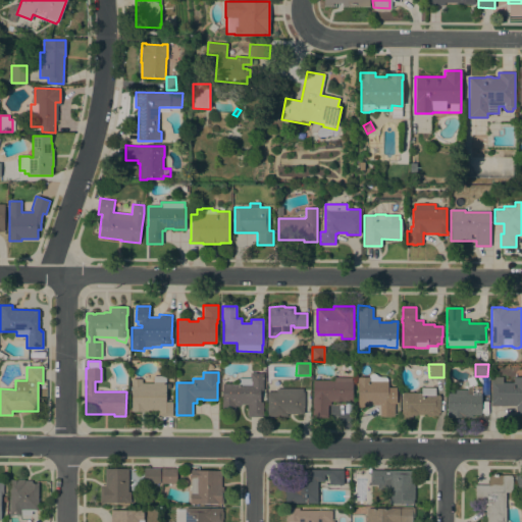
[(262,390),(260,390),(260,402),(263,402),(262,417),(247,416),(247,404),(239,404),(239,406),(236,406),(236,411),(222,411),(222,383),(238,384),(239,378),(250,378),(250,372),(256,372),(256,373),(263,373),(262,390)]
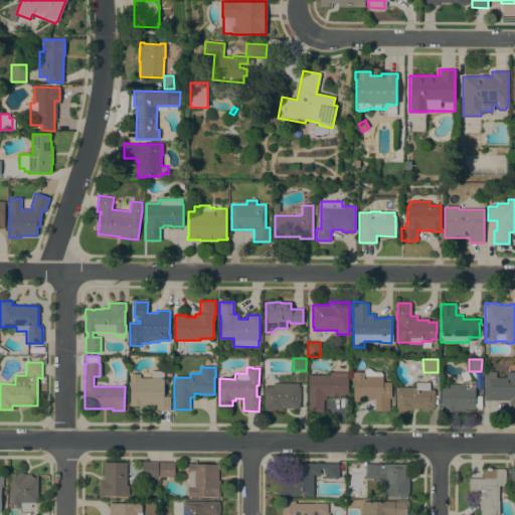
[(382,382),(389,382),(389,410),(376,410),(376,399),(366,399),(366,401),(353,401),(352,378),(352,372),(363,372),(364,370),(364,369),(365,369),(367,368),(369,368),(374,372),(379,372),(380,372),(381,373),(382,374),(382,379),(382,382)]
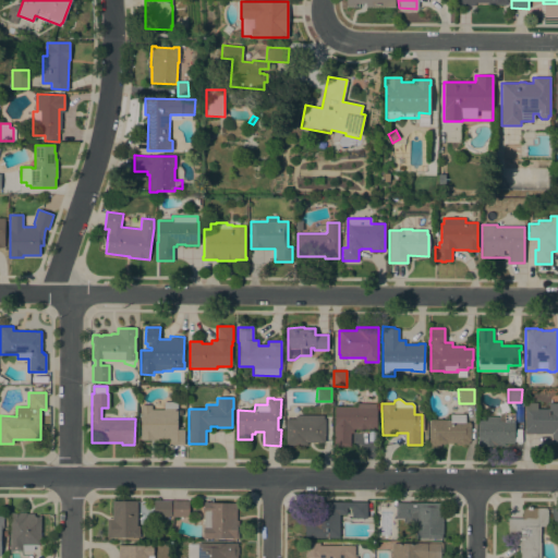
[(152,405),(152,410),(164,410),(164,402),(177,402),(177,429),(184,429),(184,445),(169,445),(169,438),(157,438),(157,439),(141,439),(141,405),(152,405)]
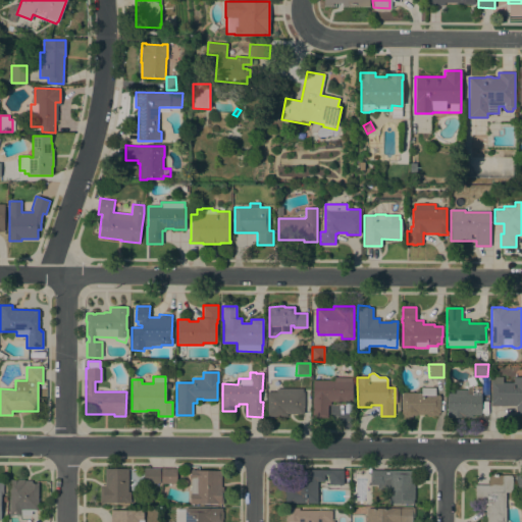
[(503,382),(513,382),(513,377),(521,377),(521,416),(516,416),(516,406),(490,406),(490,376),(503,376),(503,382)]
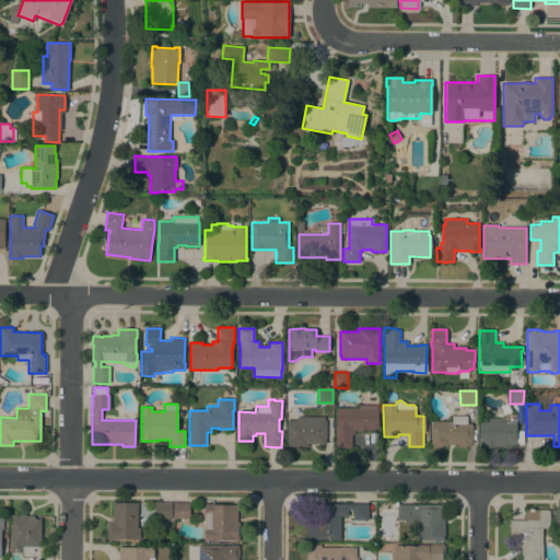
[(376,405),(376,408),(377,408),(377,431),(353,431),(353,434),(351,434),(351,447),(335,447),(335,408),(358,408),(358,405),(376,405)]
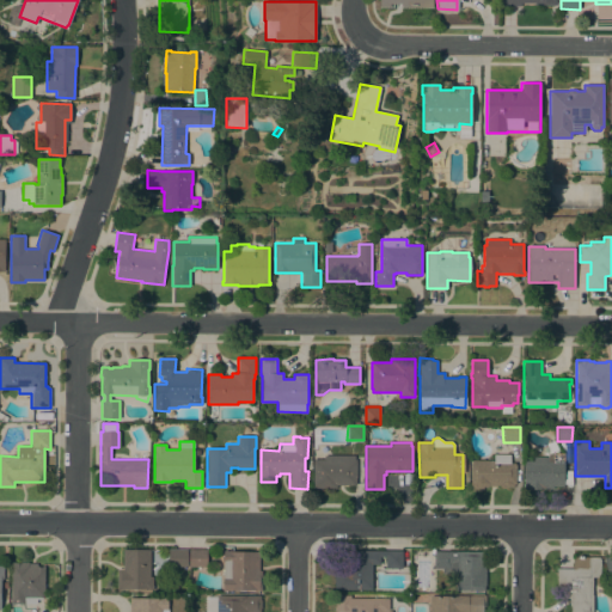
[(552,457),(552,453),(564,453),(564,479),(565,479),(565,484),(563,484),(563,487),(552,487),(552,489),(524,489),(524,461),(533,461),(533,457),(552,457)]
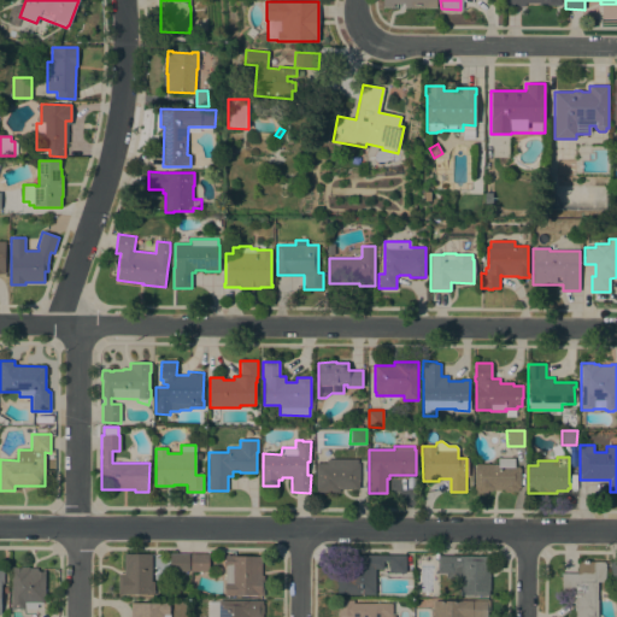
[(515,458),(515,466),(519,466),(519,469),(521,469),(521,488),(518,488),(518,491),(504,491),(504,489),(499,489),(499,491),(491,491),(487,491),(487,493),(475,493),(475,488),(474,488),(474,466),(476,466),(476,464),(498,464),(498,458),(515,458)]
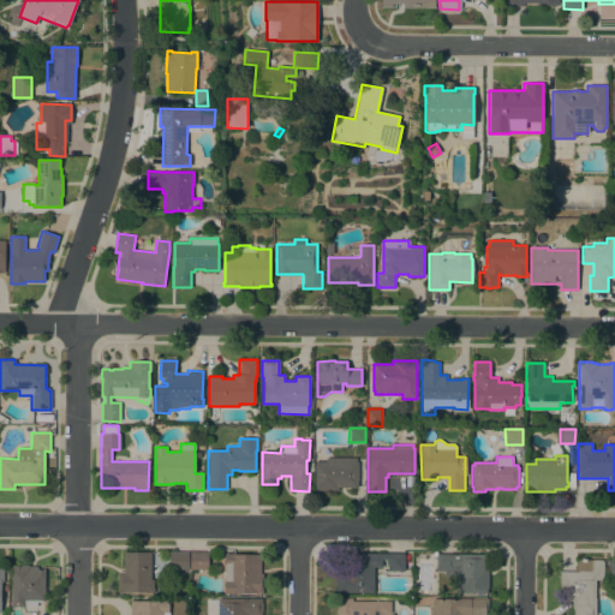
[(357,458),(356,461),(357,461),(357,488),(338,488),(338,490),(315,490),(315,461),(326,461),(326,458),(357,458)]
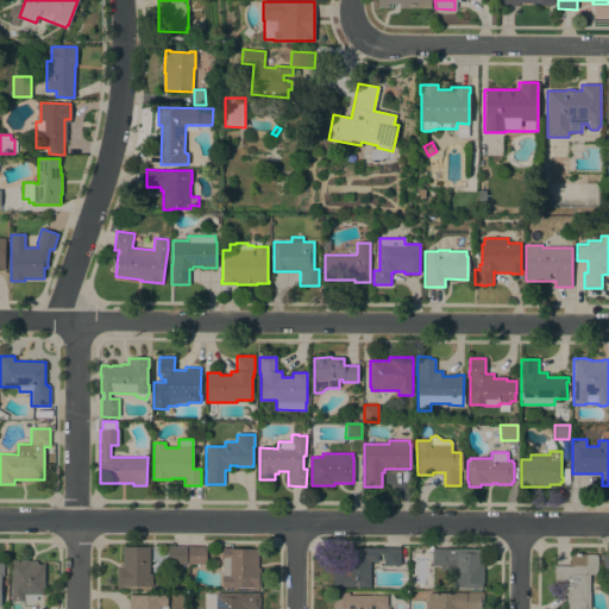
[(150,546),(149,573),(152,573),(152,586),(117,586),(117,566),(123,566),(123,546),(150,546)]
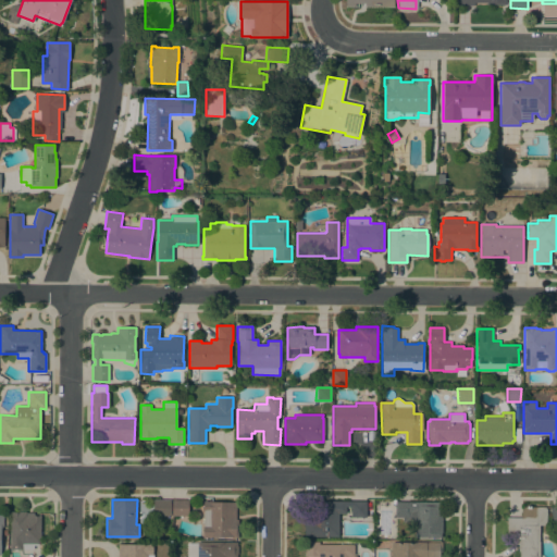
[(171,499),(171,516),(153,516),(153,499),(171,499)]
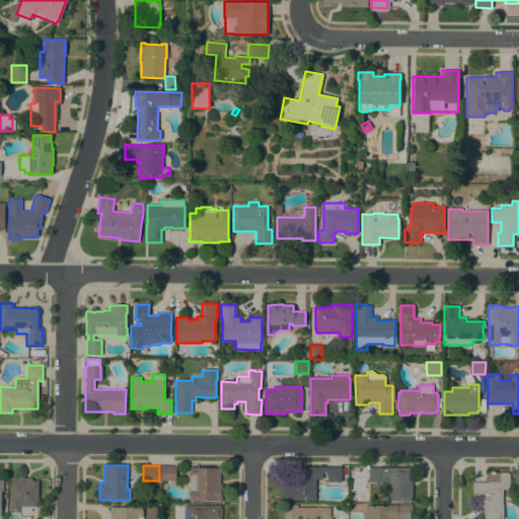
[(175,465),(175,480),(160,480),(160,465),(175,465)]
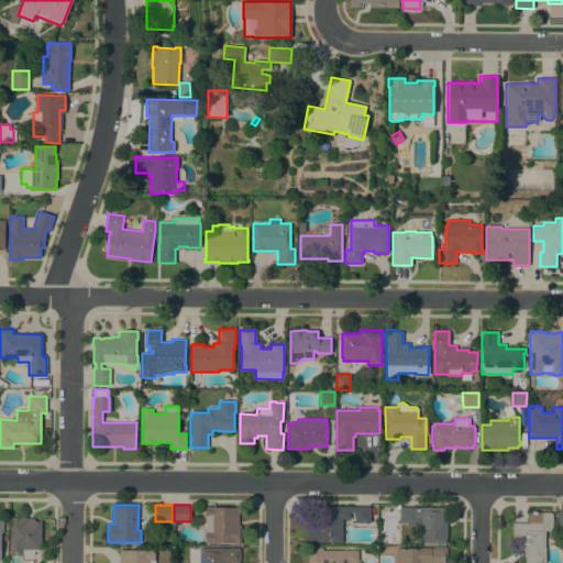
[(370,523),(354,522),(354,512),(349,512),(349,519),(342,519),(342,543),(307,542),(308,506),(370,507),(370,523)]
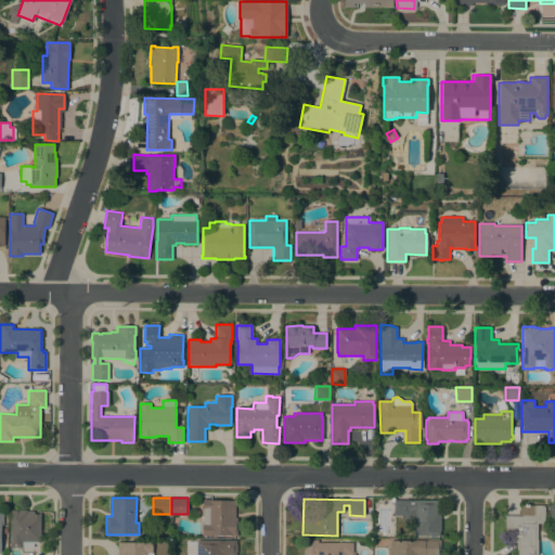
[(235,500),(235,518),(237,518),(237,536),(202,536),(202,500),(235,500)]
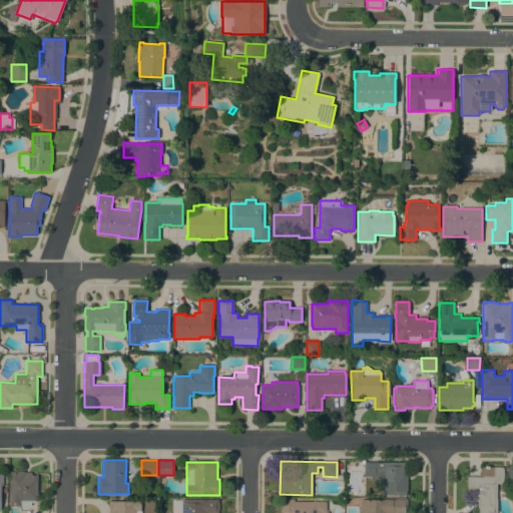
[(406,462),(406,467),(407,467),(407,490),(406,490),(406,495),(382,495),(382,482),(376,482),(376,481),(371,481),(371,477),(364,477),(364,462),(406,462)]
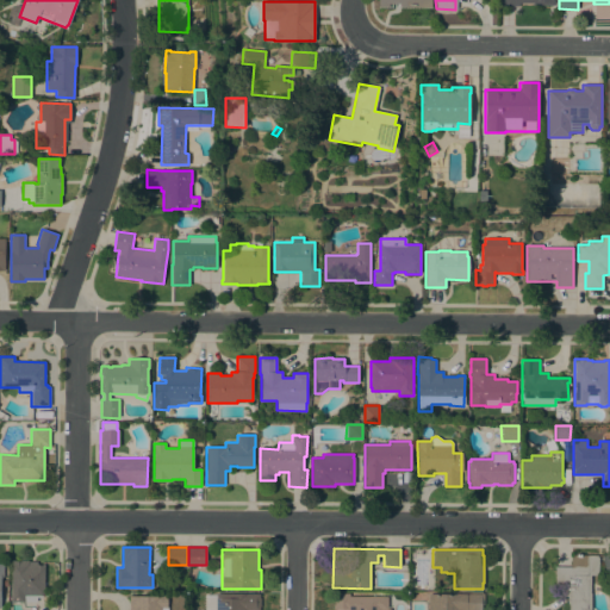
[(597,555),(597,558),(598,558),(598,576),(590,576),(590,593),(591,593),(590,609),(567,609),(567,597),(562,597),(562,585),(554,585),(555,567),(571,567),(571,558),(573,558),(573,555),(597,555)]
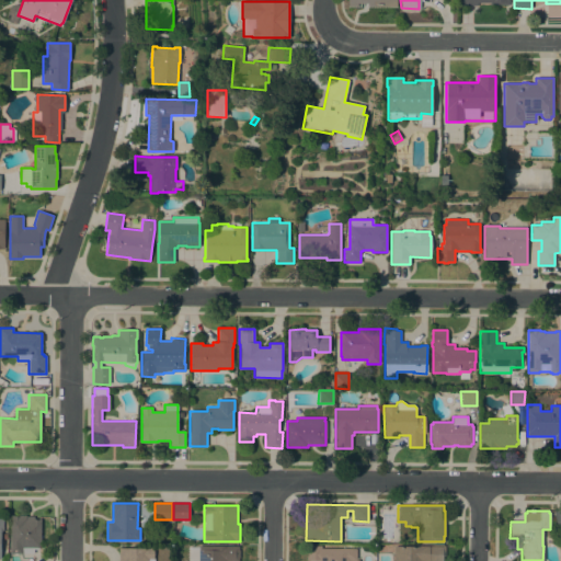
[(10,553),(10,515),(14,515),(14,516),(18,516),(18,515),(25,515),(25,517),(34,517),(34,519),(41,519),(41,547),(38,547),(38,550),(33,550),(33,552),(22,552),(22,553),(10,553)]
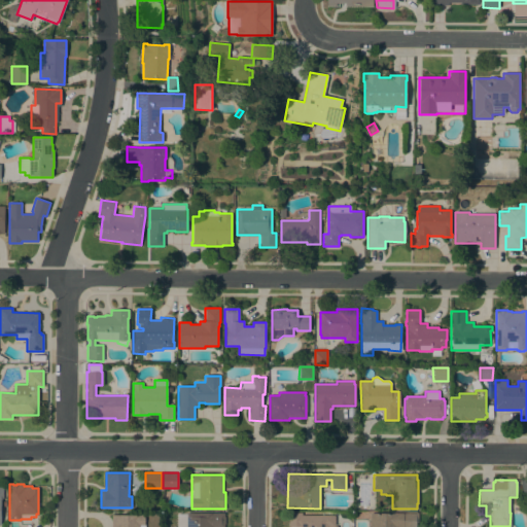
[(223,513),(223,517),(224,517),(224,524),(223,524),(223,526),(186,526),(186,513),(223,513)]
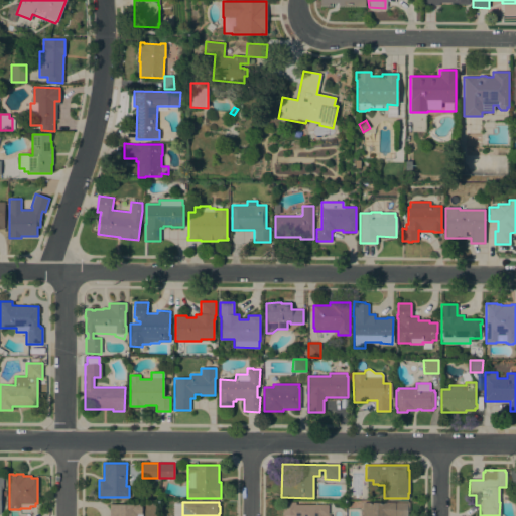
[(328,504),(328,515),(330,515),(281,515),(281,512),(282,512),(282,502),(295,502),(295,504),(328,504)]
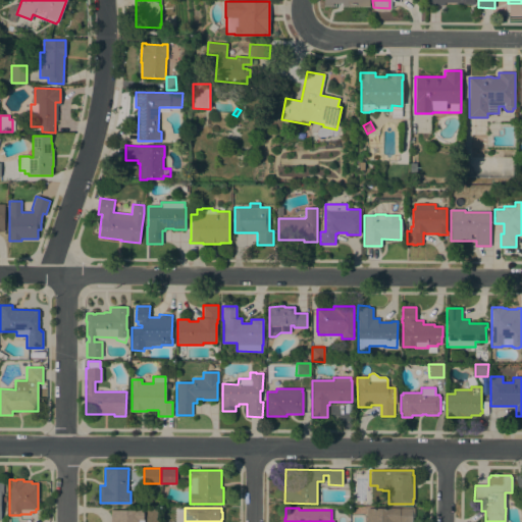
[(411,509),(411,508),(414,508),(414,518),(412,518),(412,521),(366,521),(366,509),(411,509)]
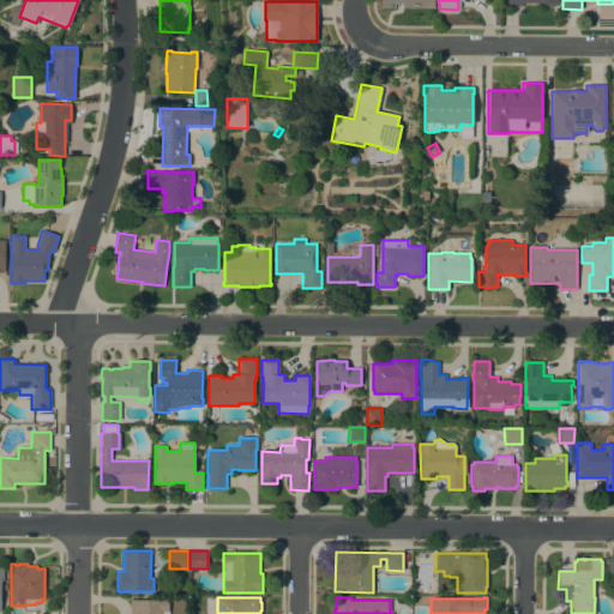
[(130,613),(130,600),(160,600),(168,600),(168,612),(162,611),(162,613),(130,613)]
